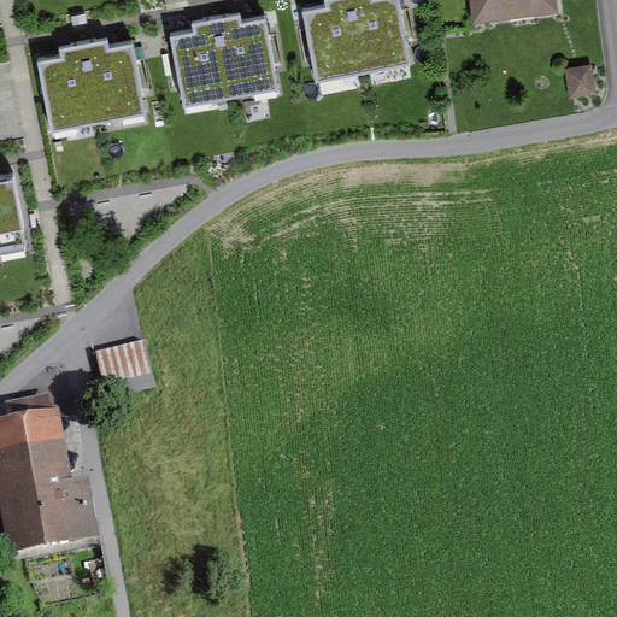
[(324,0),(325,5),(303,10),(316,76),(364,66),(350,0),(324,0)]
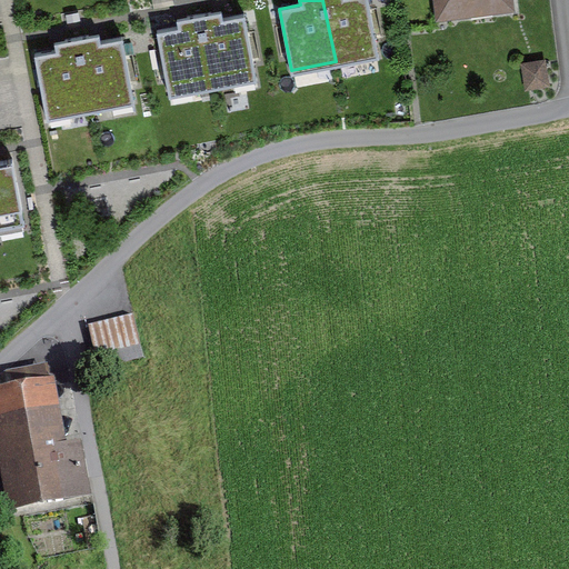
[(379,52),(368,0),(322,0),(336,61),(379,52)]
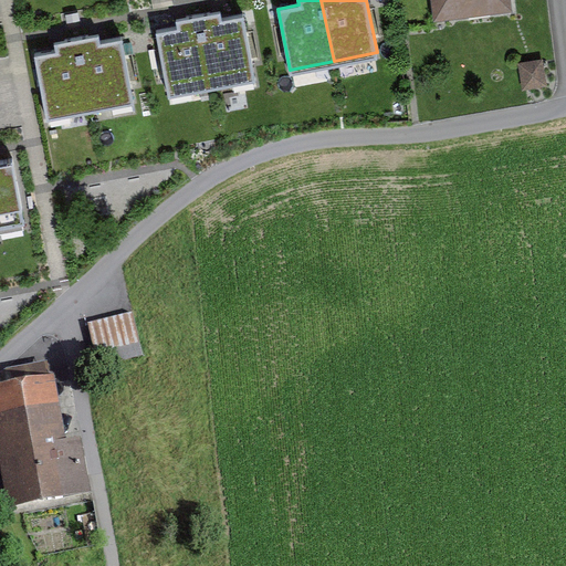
[(510,0),(430,0),(433,23),(512,13),(510,0)]
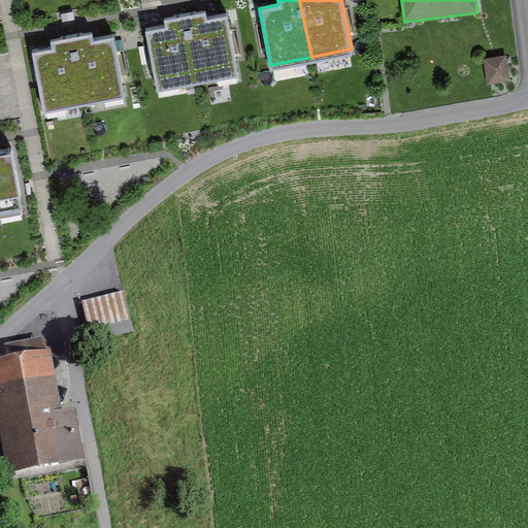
[(239,71),(228,12),(208,15),(206,8),(186,12),(198,79),(239,71)]
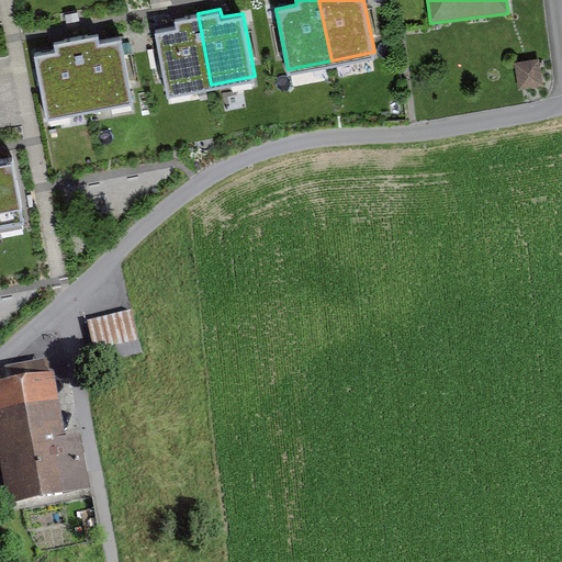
[(177,26),(155,31),(167,93),(211,85),(198,13),(175,18),(177,26)]
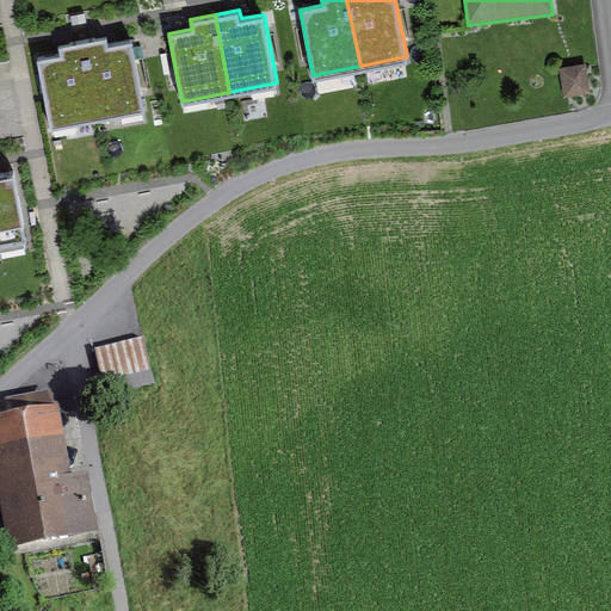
[(147,107),(133,37),(110,42),(107,34),(82,38),(99,117),(147,107)]
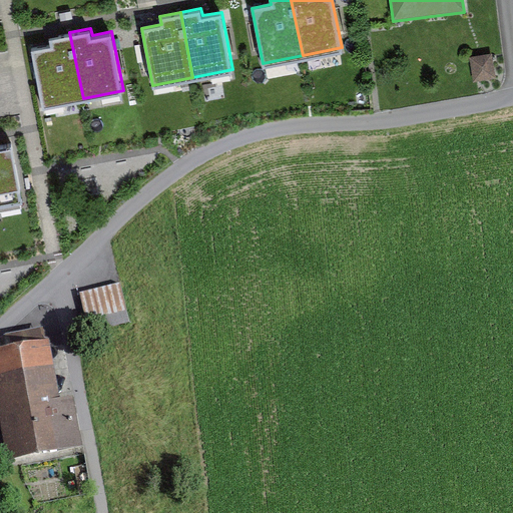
[(50,44),(30,48),(42,106),(83,98),(69,32),(48,36),(50,44)]
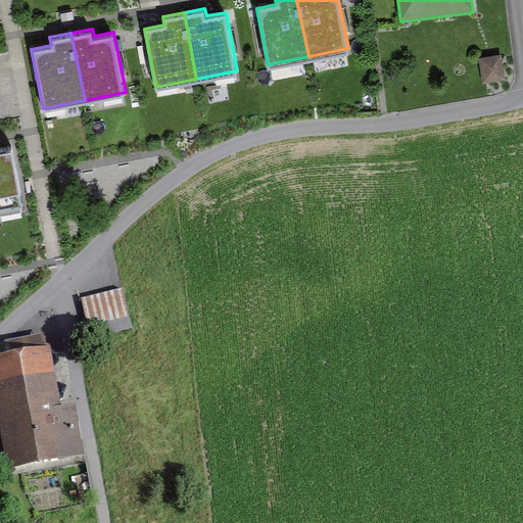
[(506,51),(484,52),(485,77),(507,76),(506,51)]
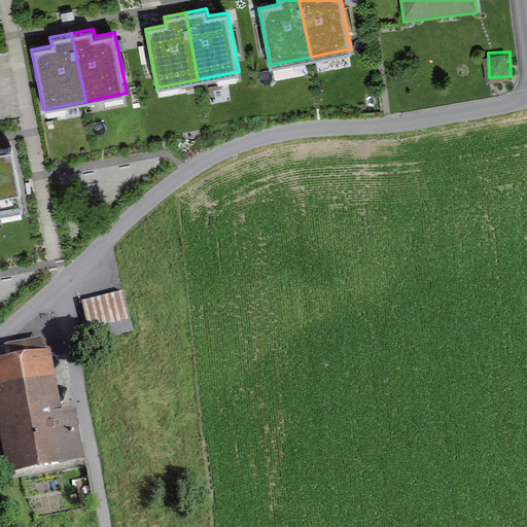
[(0,147),(0,212),(24,208),(12,146),(0,147)]
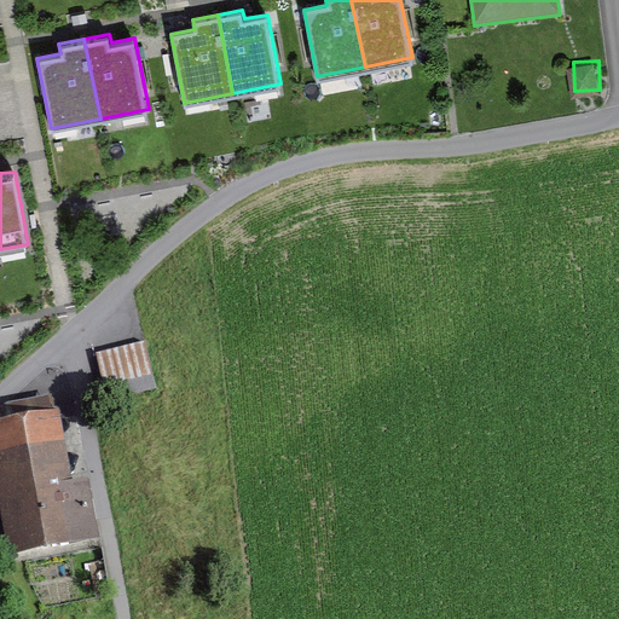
[(146,342),(96,356),(104,389),(155,377),(146,342)]
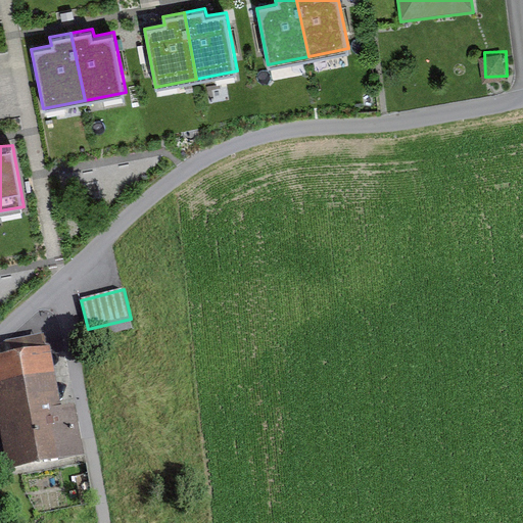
[(58,413),(47,354),(0,364),(0,415),(11,474),(82,461),(72,411),(58,413)]
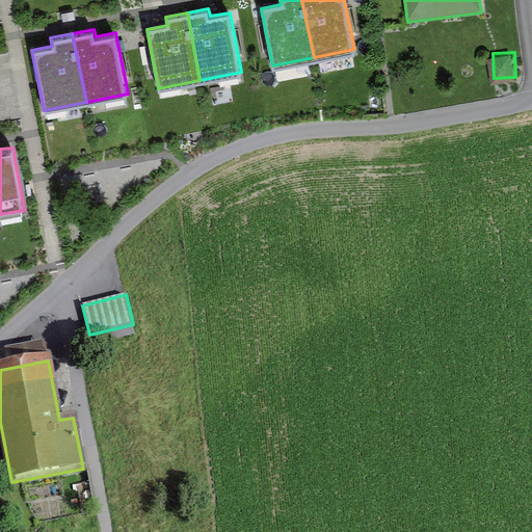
All buildings are outlined.
